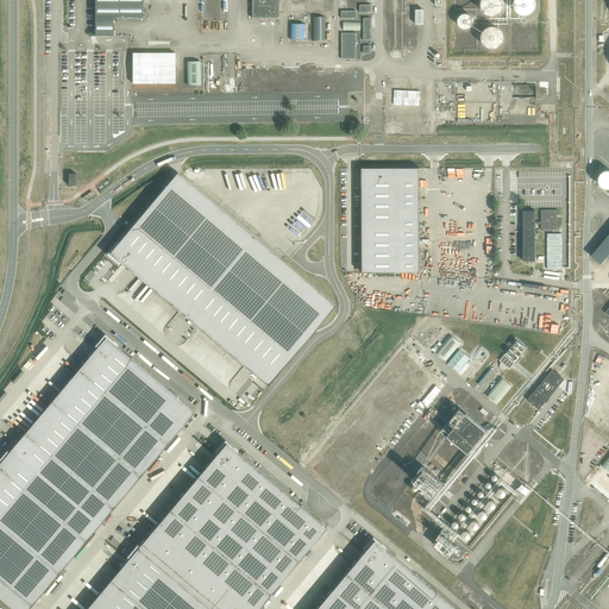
[(142,0),(94,0),(95,37),(113,37),(113,18),(143,18),(142,0)]
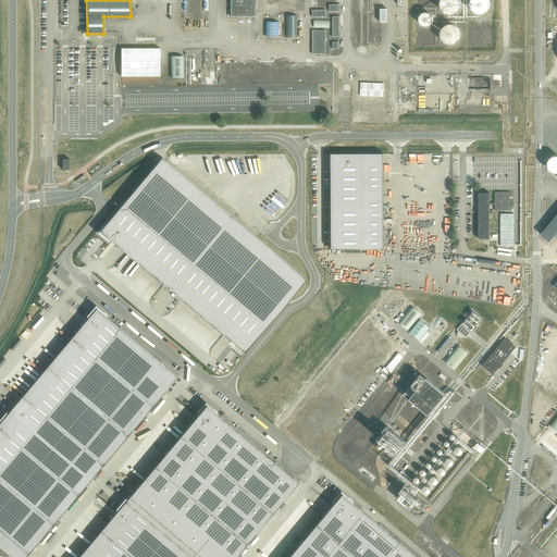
[(255,0),(230,0),(230,16),(255,16),(255,0)]
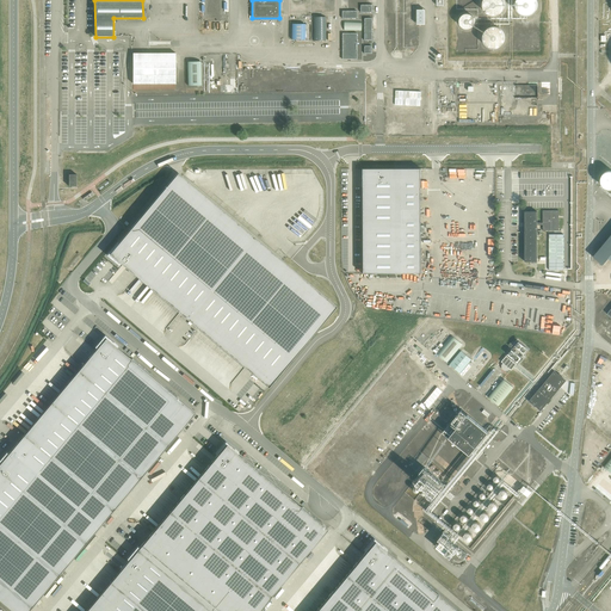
[(505,5),(505,2),(504,1),(504,0),(483,0),(483,1),(483,4),(483,5),(483,7),(483,10),(485,11),(486,13),(487,13),(489,14),(492,16),(493,16),(495,16),(498,16),(500,14),(501,13),(503,11),(504,10),(505,7),(505,5)]
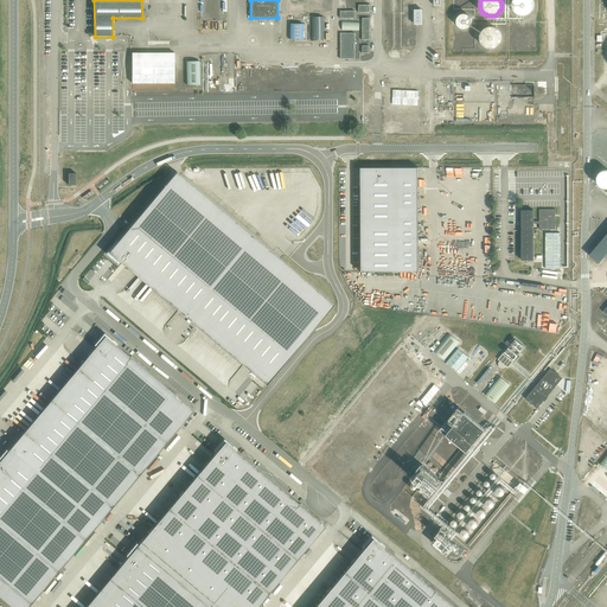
[(535,5),(535,2),(534,0),(532,0),(513,0),(513,2),(512,5),(513,7),(513,8),(515,11),(516,12),(517,13),(519,14),(522,16),(523,16),(525,16),(528,16),(530,14),(531,13),(532,11),(534,10),(535,7),(535,5)]
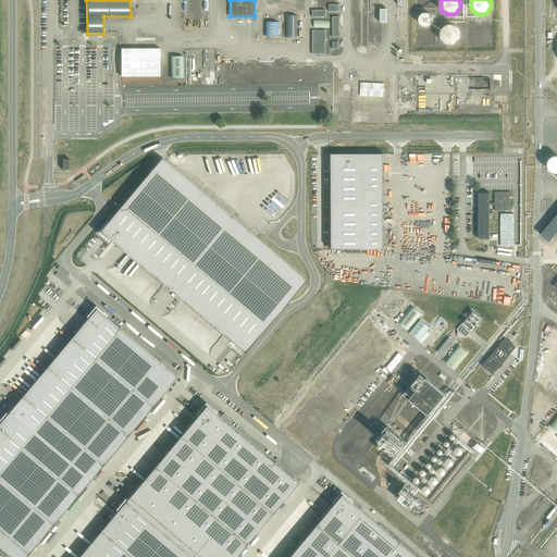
[(433,20),(433,17),(433,16),(432,15),(431,14),(429,13),(428,12),(425,12),(424,12),(423,13),(422,13),(421,14),(420,16),(419,17),(419,20),(419,21),(419,22),(421,24),(422,25),(423,25),(424,26),(425,26),(428,26),(429,26),(430,25),(431,24),(432,24),(432,22),(433,21),(433,20)]
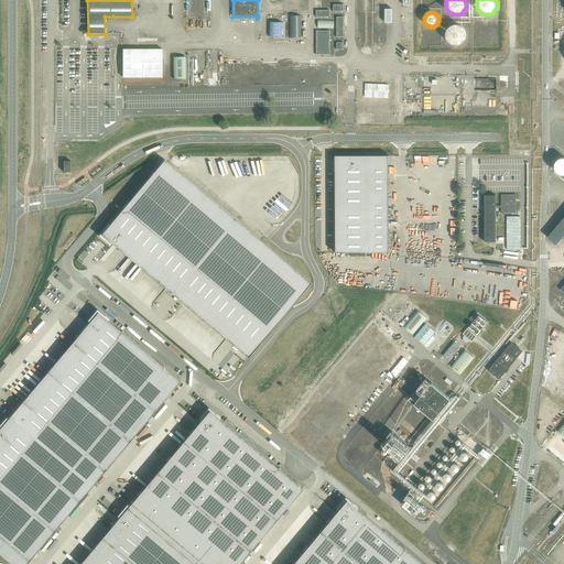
[(301,15),(289,15),(289,38),(302,38),(301,15)]
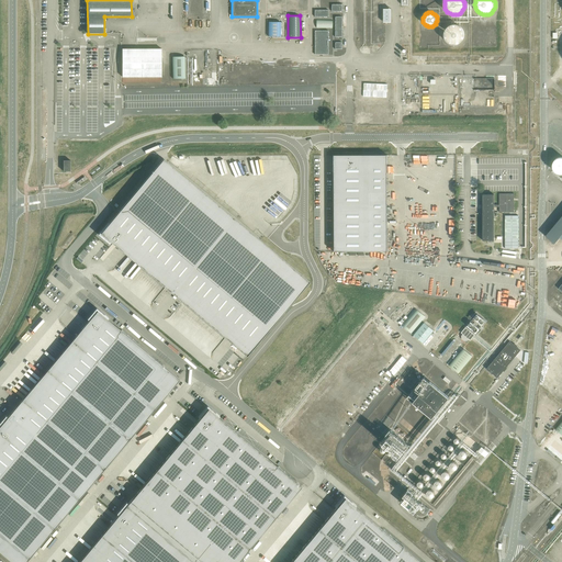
[(333,20),(317,19),(316,27),(333,29),(333,20)]
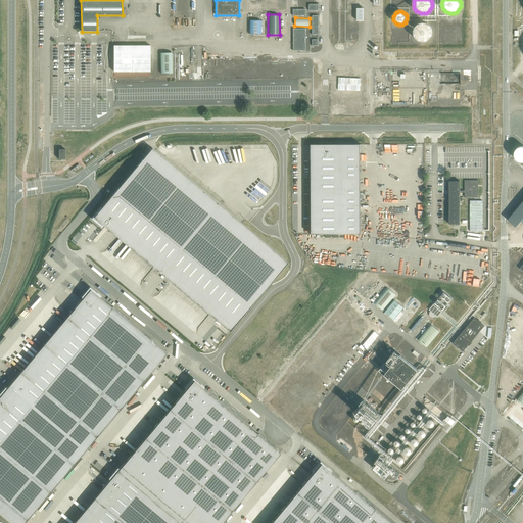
[(260,20),(250,20),(250,34),(260,34),(260,20)]
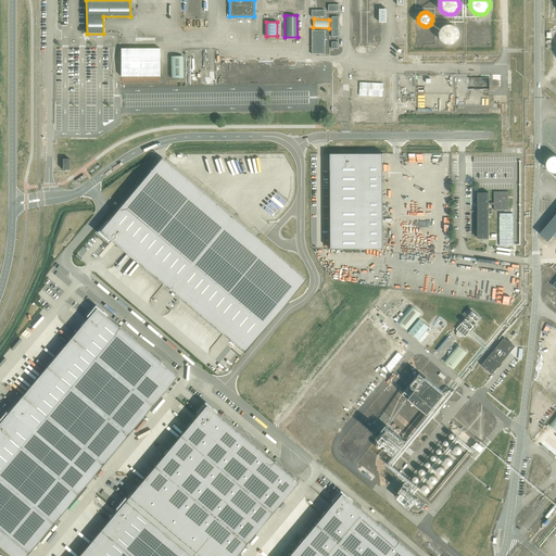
[(459,35),(459,34),(459,33),(458,30),(458,29),(456,27),(455,26),(454,25),(452,24),(450,24),(447,24),(446,25),(444,26),(443,27),(441,28),(440,29),(440,32),(439,34),(440,36),(440,37),(441,39),(442,40),(443,41),(445,43),(446,43),(449,45),(451,43),(453,43),(454,42),(456,41),(457,39),(458,38),(459,36),(459,35)]
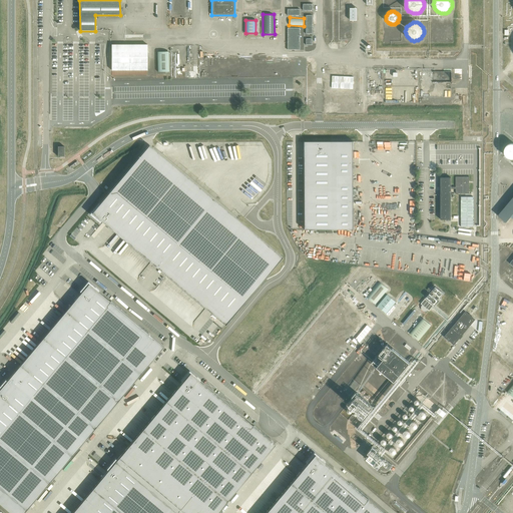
[(300,28),(288,28),(288,50),(300,50),(300,28)]
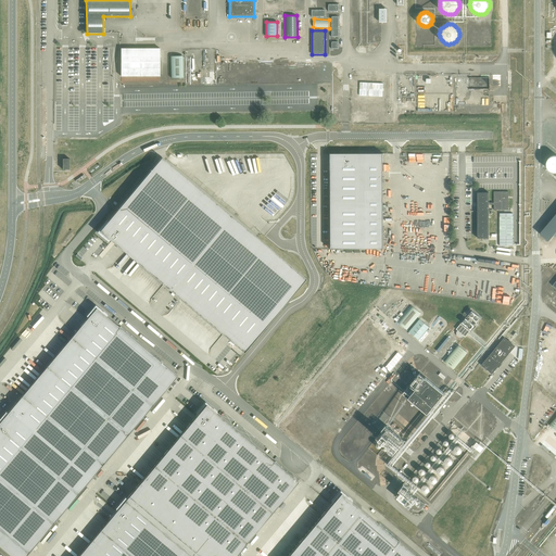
[(121,49),(121,76),(160,76),(160,49),(121,49)]
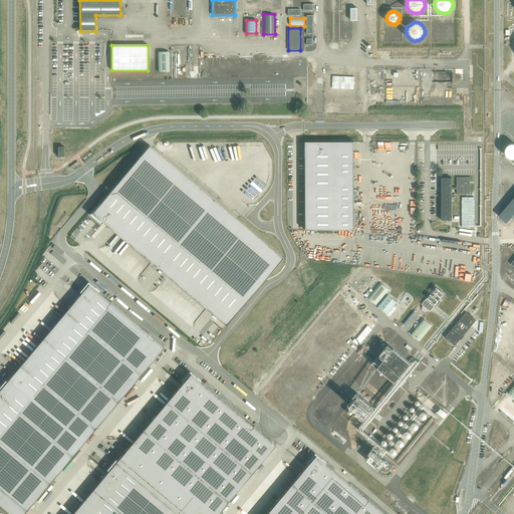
[(169,52),(158,52),(159,72),(169,72),(169,52)]
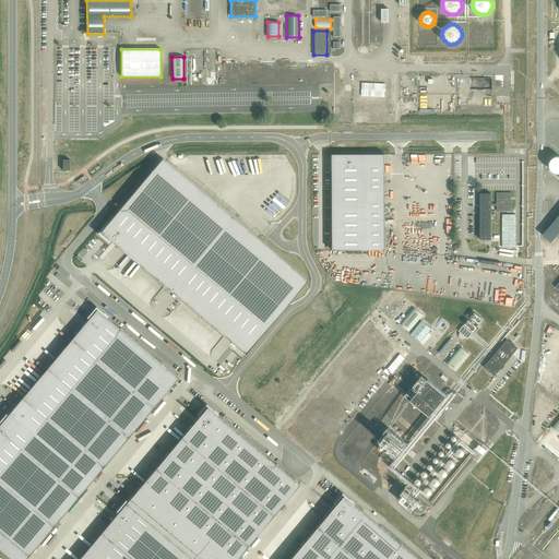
[(385,154),(331,154),(331,250),(385,250),(385,154)]
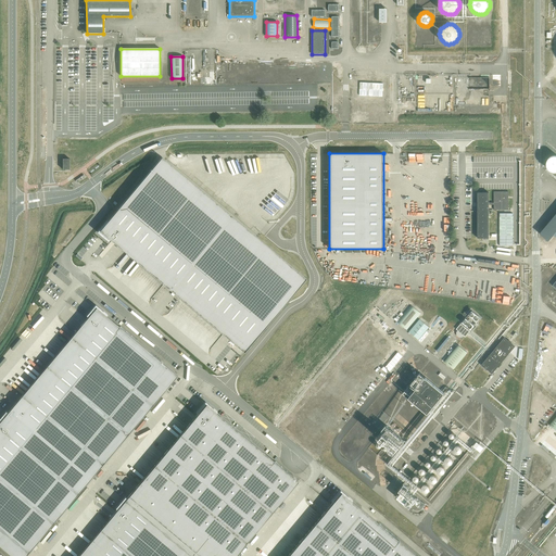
[(555,154),(555,155),(554,155),(552,155),(551,156),(550,158),(548,159),(547,160),(546,162),(546,163),(546,164),(547,166),(547,167),(548,169),(550,171),(552,171),(554,172),(555,172),(555,171),(555,154)]
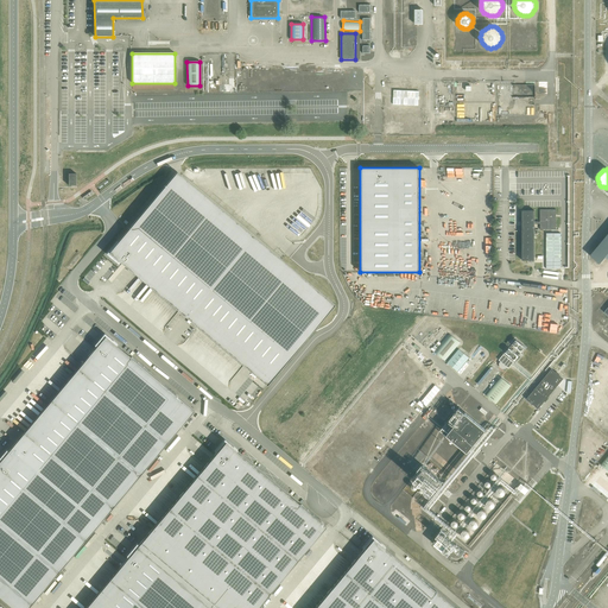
[(177,172),(108,253),(118,261),(119,261),(188,320),(267,386),(335,305),(257,239),(177,172)]
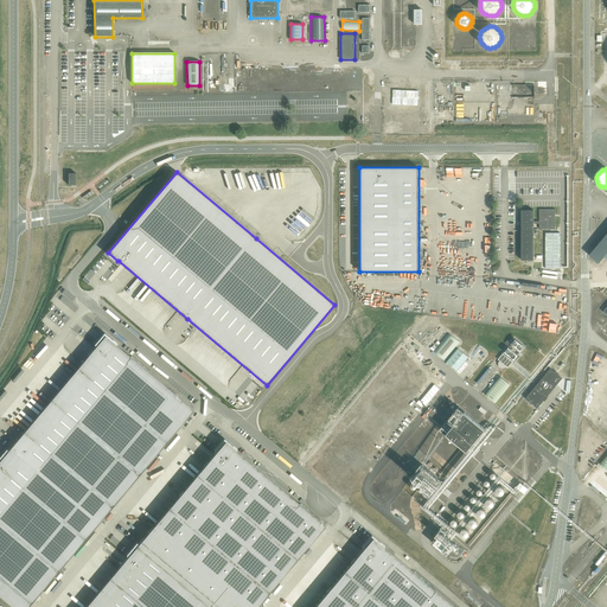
[(540,209),(540,221),(540,223),(540,229),(555,229),(555,209),(540,209)]
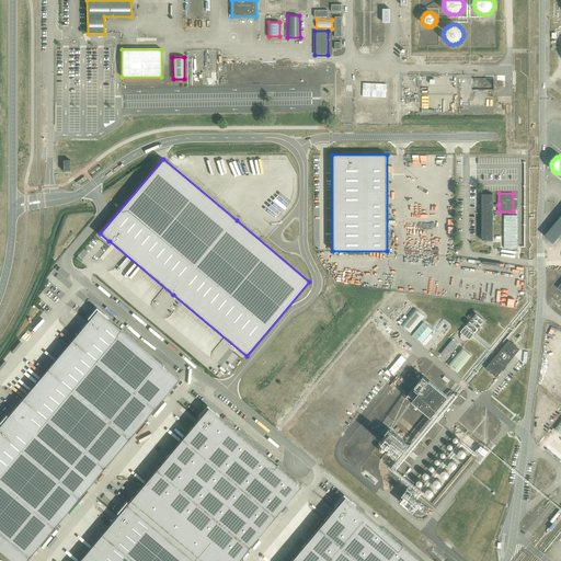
[(482,194),(482,240),(493,240),(493,206),(493,204),(493,194),(482,194)]
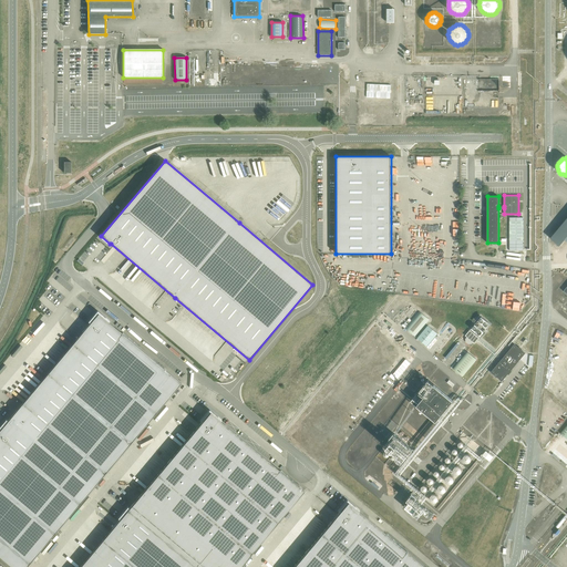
[(566,217),(550,238),(559,246),(565,239),(566,241),(566,217)]
